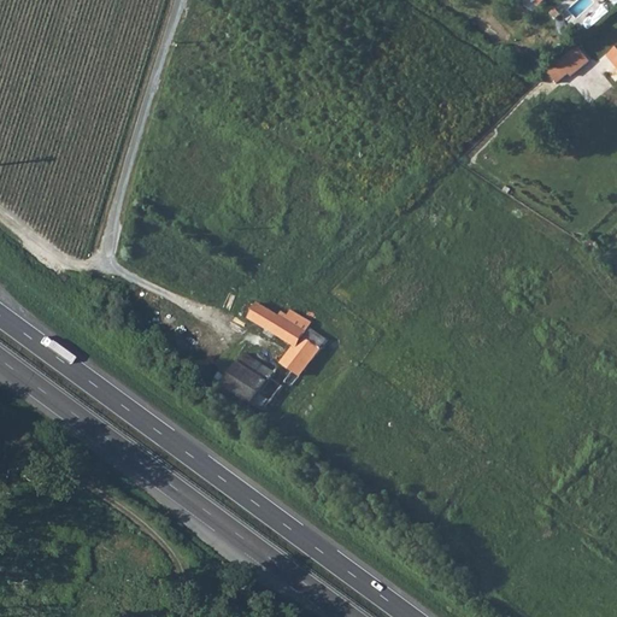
[(591,60),(579,46),(559,62),(548,72),(558,83),(569,74),(571,76),(591,60)]
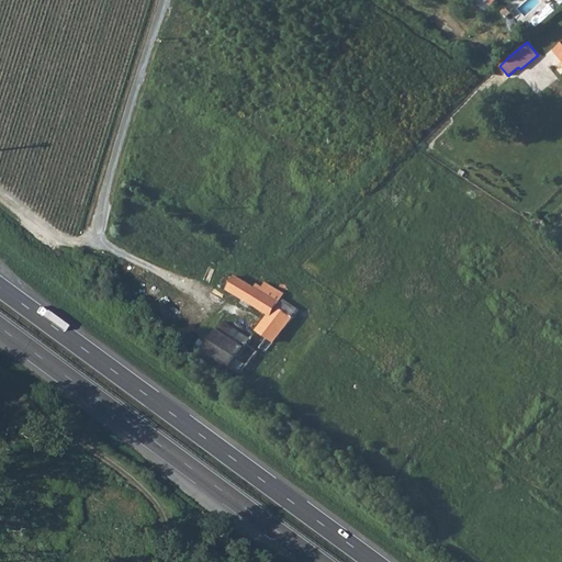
[(542,232),(548,227),(537,214),(531,218),(542,232)]
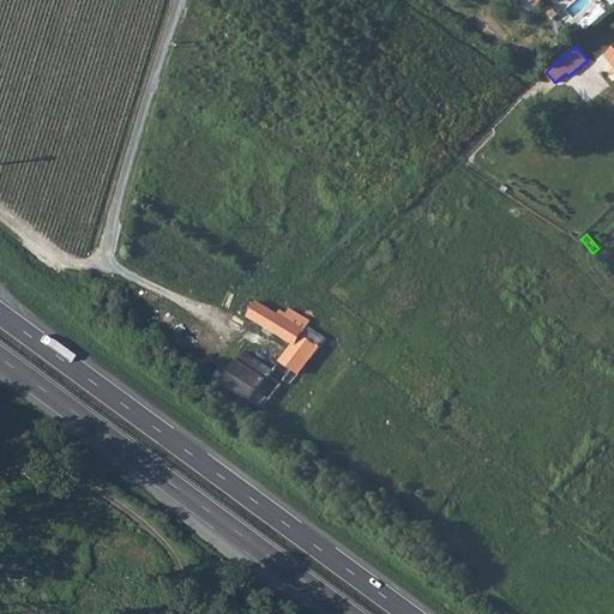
[(275,312),(258,301),(250,317),(266,326),(275,332),(294,343),(281,361),(300,374),(326,338),(308,325),(311,320),(290,308),(288,313),(286,318),(275,312)]
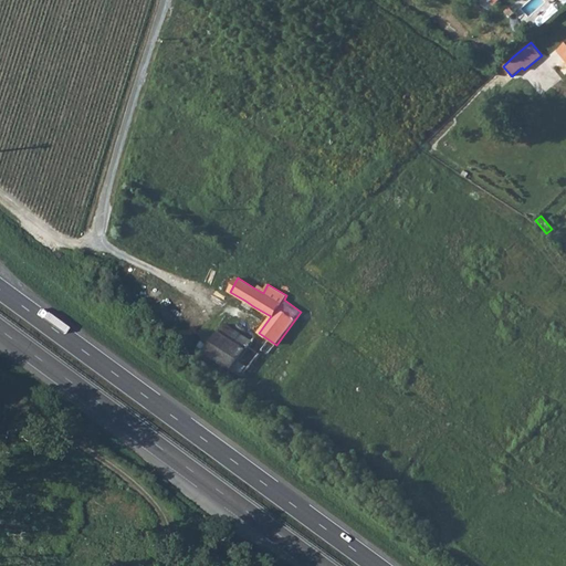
[(263,293),(265,289),(255,283),(253,287),(263,293)]
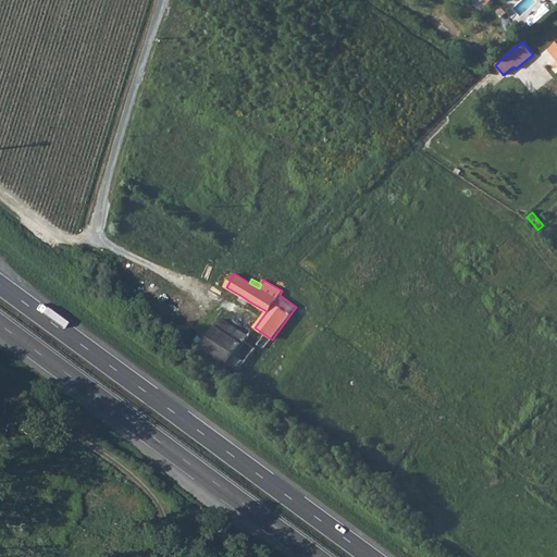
[(239,300),(247,306),(249,301),(242,296),(239,300)]
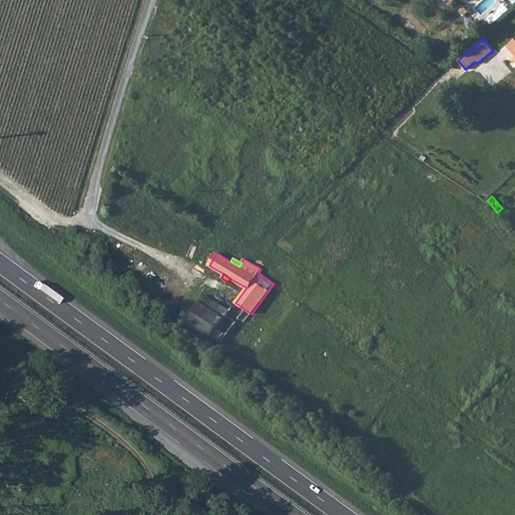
[(229,310),(204,295),(187,321),(210,337),(229,310)]
